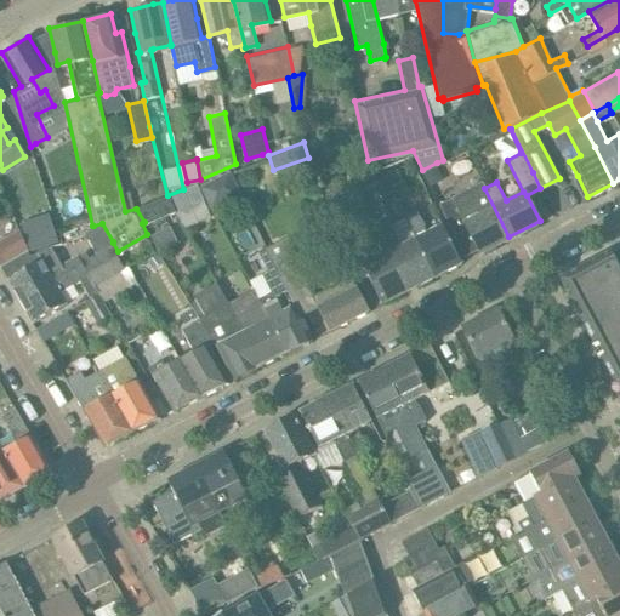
[(437,163),(422,170),(430,183),(436,181),(439,169),(437,163)]
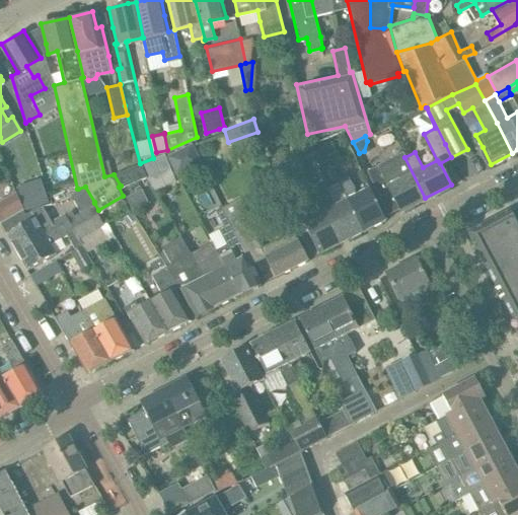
[(14,167),(35,156),(26,140),(14,147),(9,139),(1,143),(14,167)]
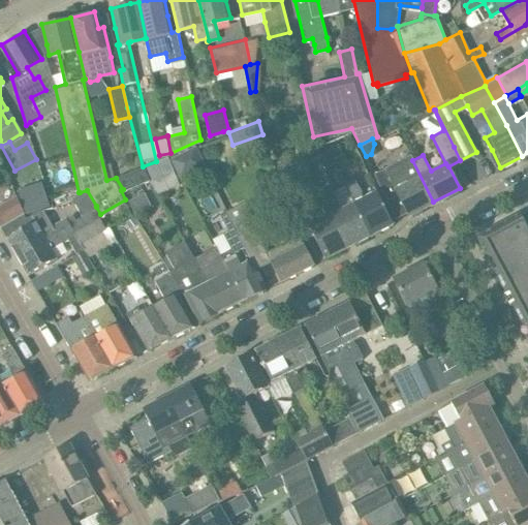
[(337,142),(327,147),(332,158),(342,153),(337,142)]
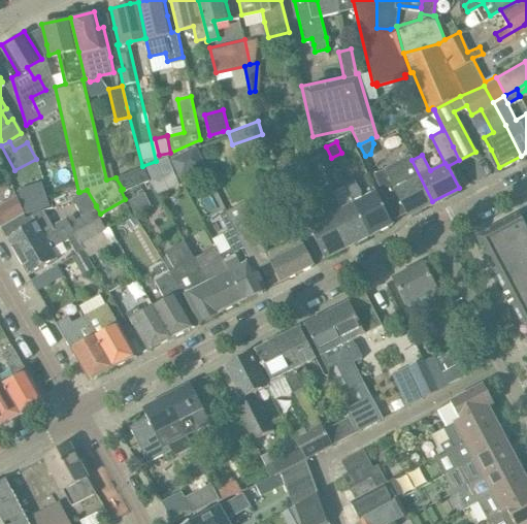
[(328,153),(323,142),(300,153),(309,172),(310,172),(306,163),(328,153)]
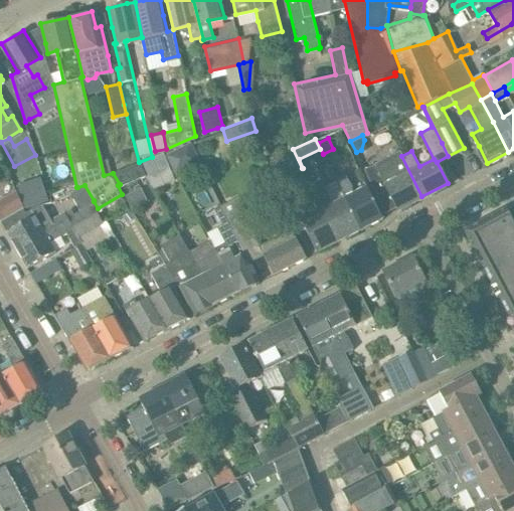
[(200,162),(190,141),(165,152),(175,172),(200,162)]
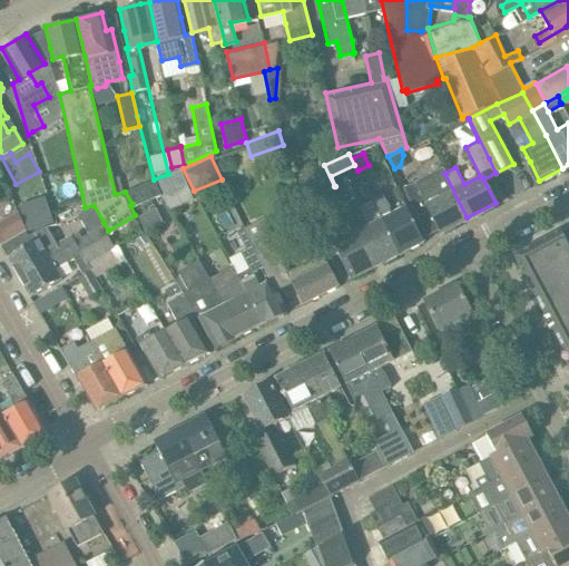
[(310,198),(334,186),(324,165),(314,169),(300,176),(310,198)]
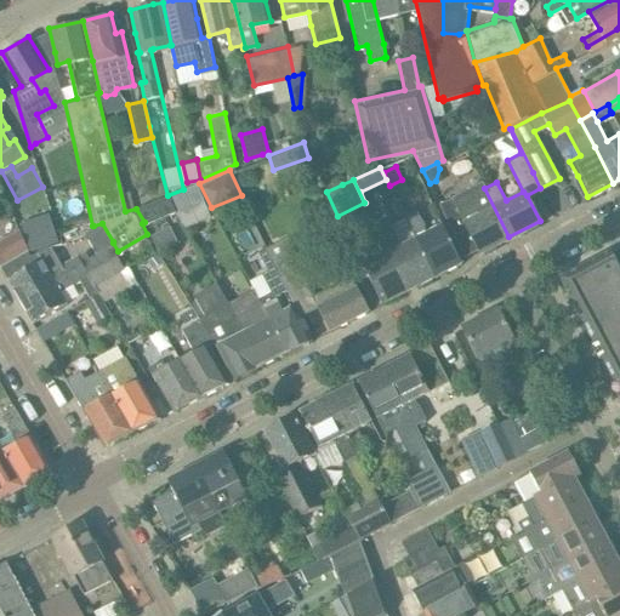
[(479,252),(508,237),(484,188),(481,181),(437,203),(464,255),(477,247),(479,252)]
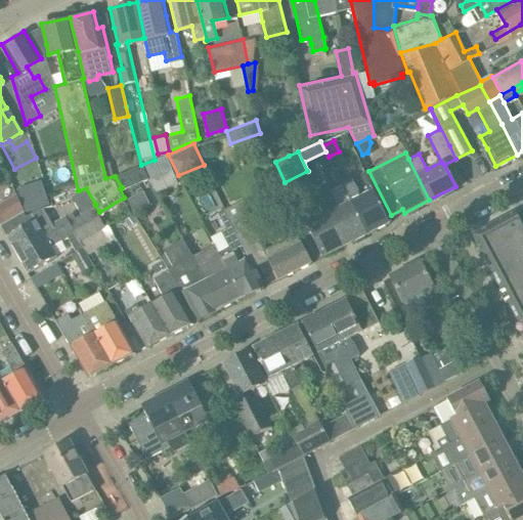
[(155,160),(141,165),(140,165),(147,177),(172,167),(166,155),(164,155),(155,160)]
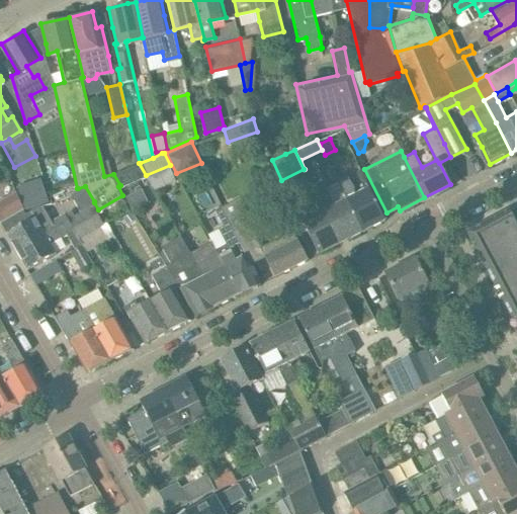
[(139,163),(138,164),(113,174),(120,185),(146,175),(139,163)]
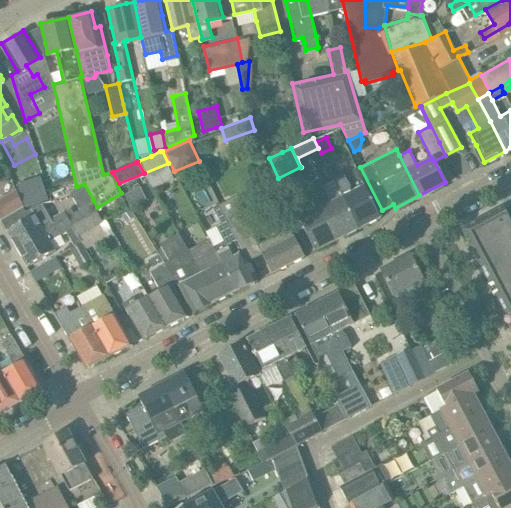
[(330,175),(341,195),(357,227),(380,216),(363,184),(350,191),(347,186),(348,186),(342,174),(337,176),(335,172),(330,175)]
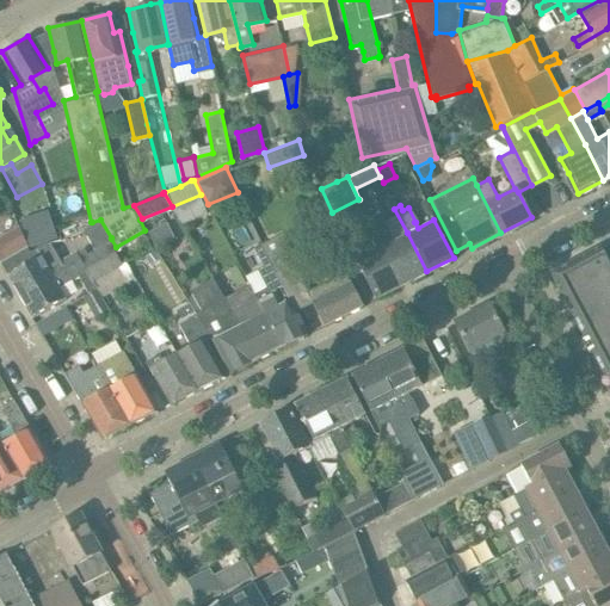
[(48,208),(19,217),(29,245),(56,235),(48,208)]
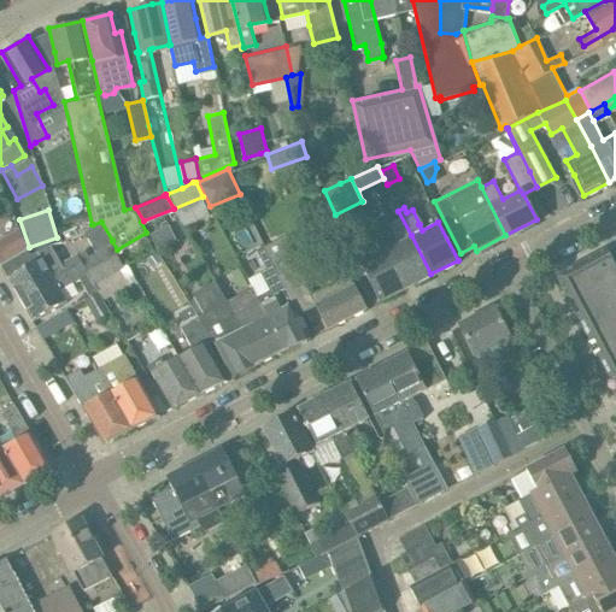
[(385,248),(404,287),(430,274),(411,235),(396,242),(393,237),(394,236),(387,222),(388,222),(383,212),(375,216),(377,221),(371,223),(385,248)]
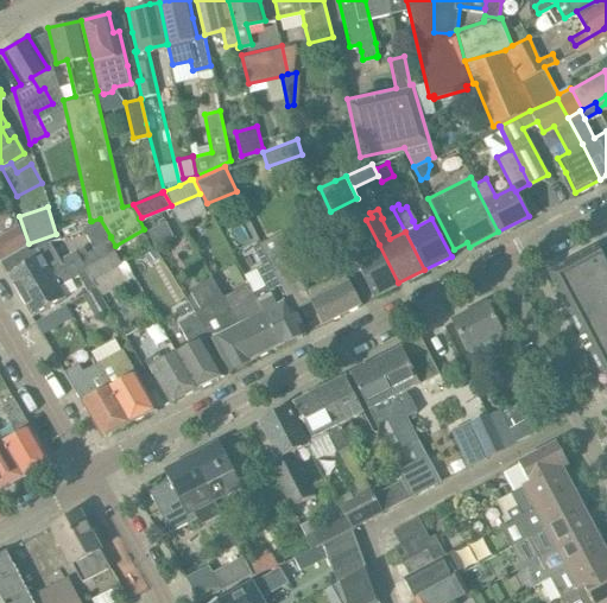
[(92,221),(82,226),(94,246),(108,237),(111,236),(100,219),(92,221)]
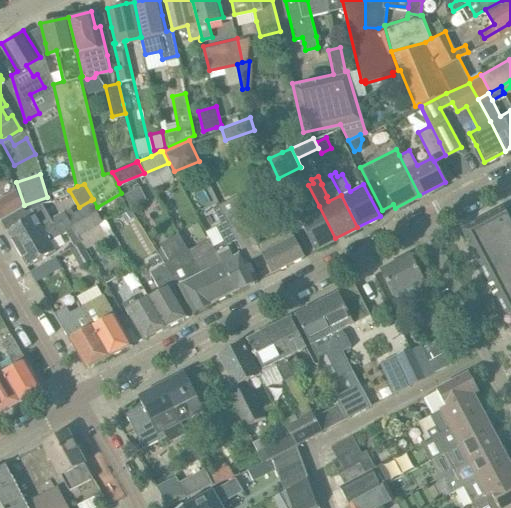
[(0,218),(23,205),(16,188),(0,196),(0,218)]
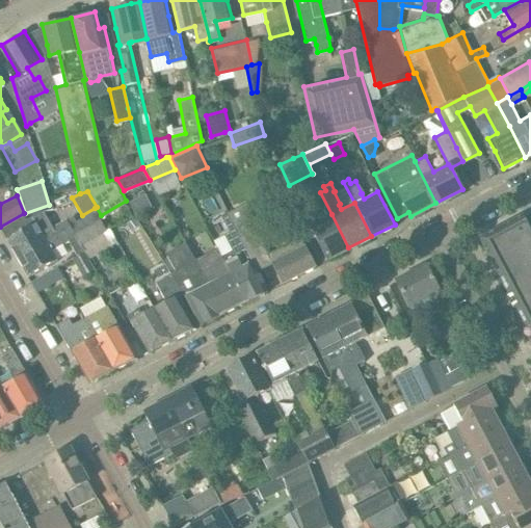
[(229,210),(229,211),(254,260),(256,264),(270,257),(272,262),(271,262),(282,282),(315,265),(306,246),(299,235),(268,252),(258,231),(262,230),(247,201),(229,210)]
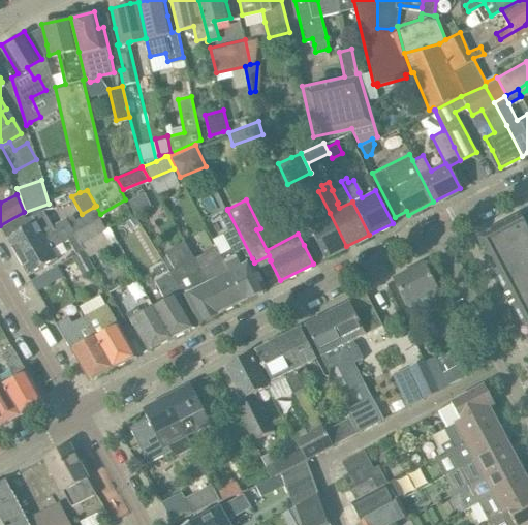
[(324,257),(346,246),(330,213),(317,220),(314,214),(316,214),(310,202),(304,205),(302,201),(297,203),(324,257)]
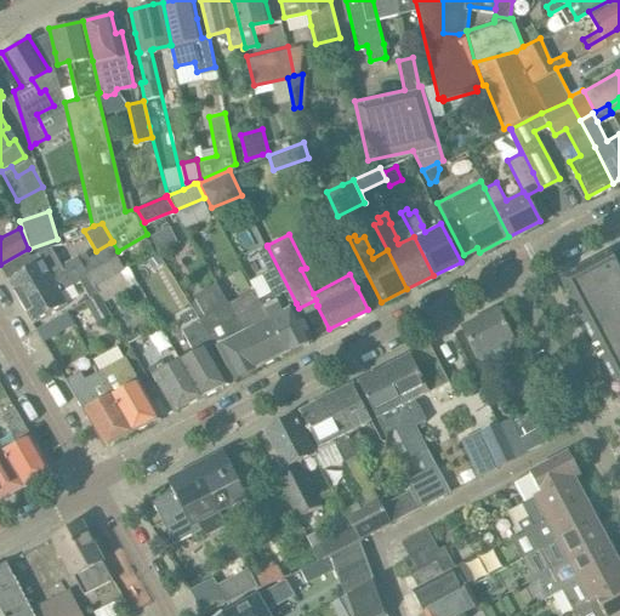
[(28,249),(0,264),(20,298),(83,263),(81,261),(111,245),(111,243),(96,251),(89,256),(85,250),(75,256),(61,264),(50,244),(49,244),(35,250),(30,254),(28,249)]
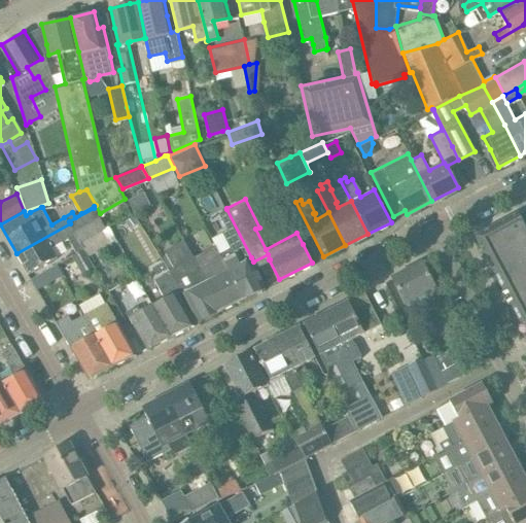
[(69,221),(70,223),(80,241),(105,227),(94,208),(69,221)]
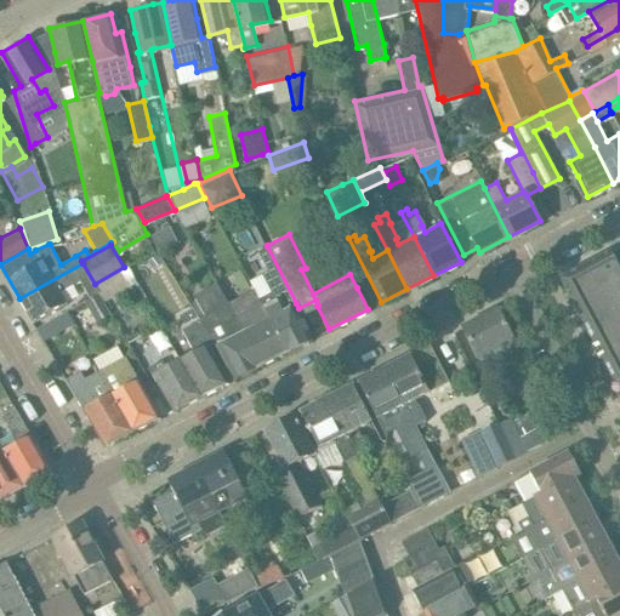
[(299,308),(267,246),(267,245),(259,250),(268,269),(262,272),(271,290),(259,296),(265,309),(286,351),(312,337),(297,309),(299,308)]
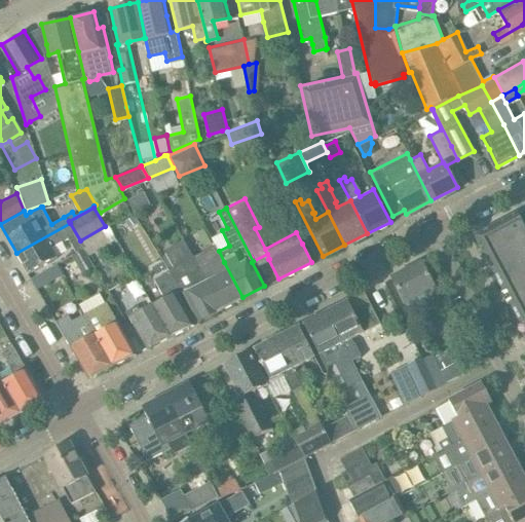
[(524,228),(517,213),(475,235),(486,257),(491,254),(497,265),(492,268),(503,290),(509,288),(515,298),(510,301),(521,323),(524,321),(524,228)]
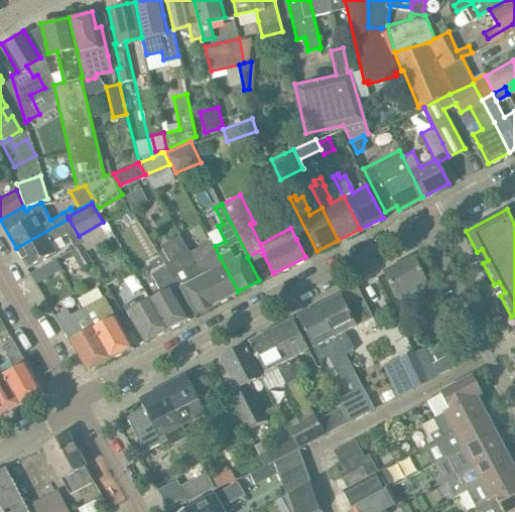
[(79,236),(69,219),(16,248),(26,267),(54,251),(49,241),(66,232),(74,246),(70,248),(70,249),(81,242),(78,237),(79,236)]
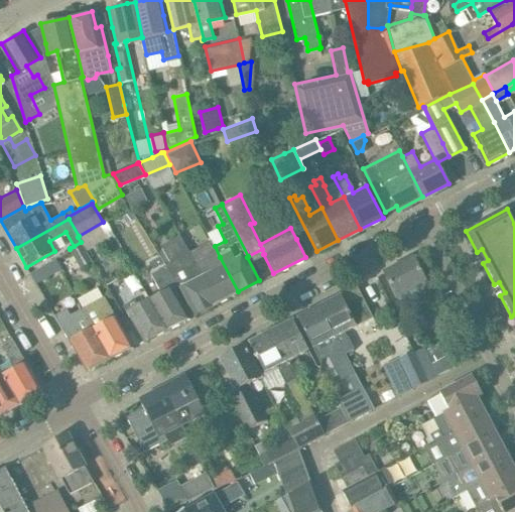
[(216,302),(189,250),(188,250),(188,249),(186,250),(177,234),(160,244),(169,259),(166,265),(177,284),(178,283),(194,314),(216,302)]
